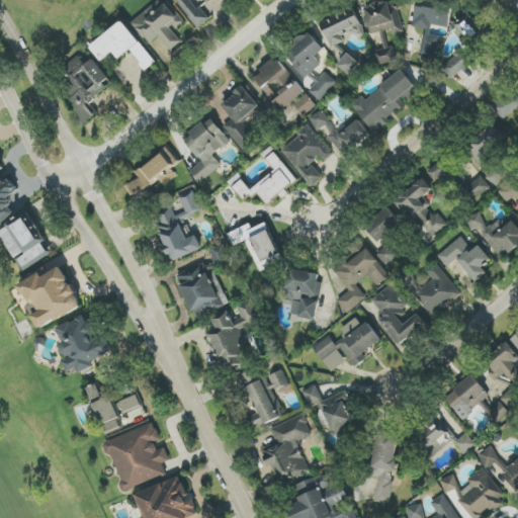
[(161,0),(134,23),(151,44),(160,36),(171,51),(182,40),(174,31),(185,22),(166,0),(161,0)]
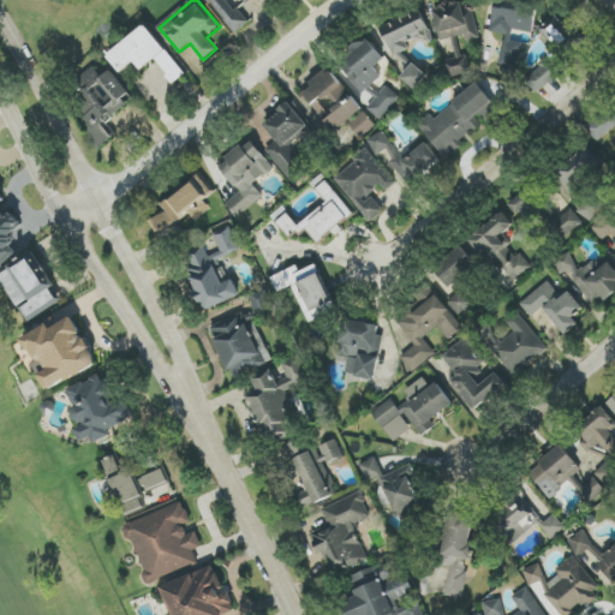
[(209,0),(234,35),(248,25),(230,0),(243,0),(246,4),(250,0),(209,0)]
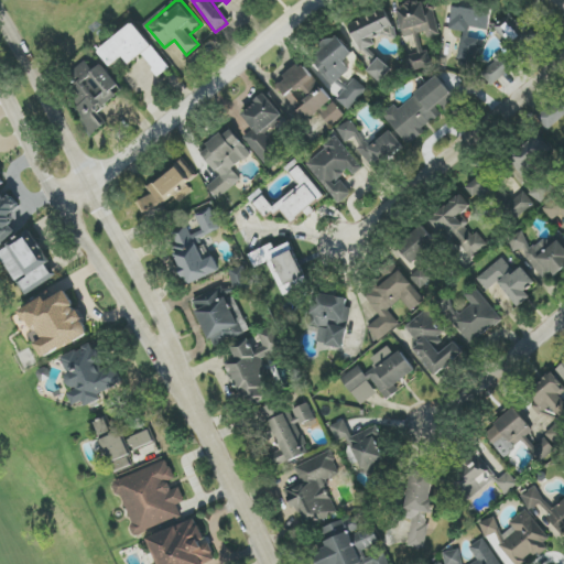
[(432,67),(429,51),(422,52),(420,38),(438,34),(433,1),(400,8),(411,72),(432,67)]
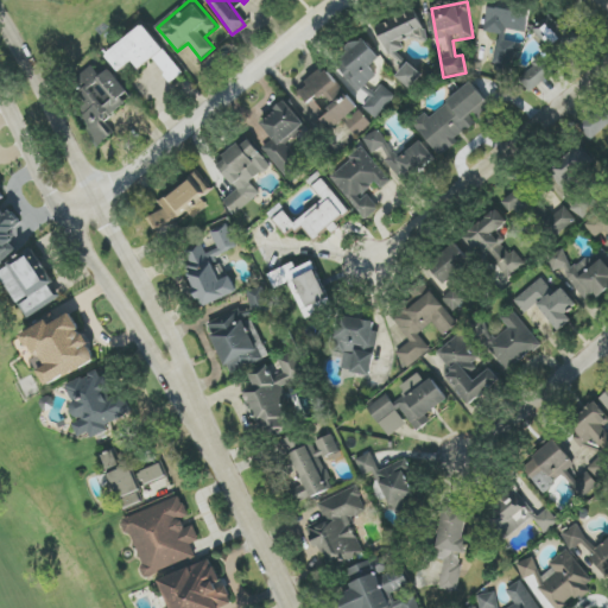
[(494,65),(512,68),(515,43),(506,42),(507,30),(527,32),(530,13),(489,7),(486,33),(499,35),(494,65)]
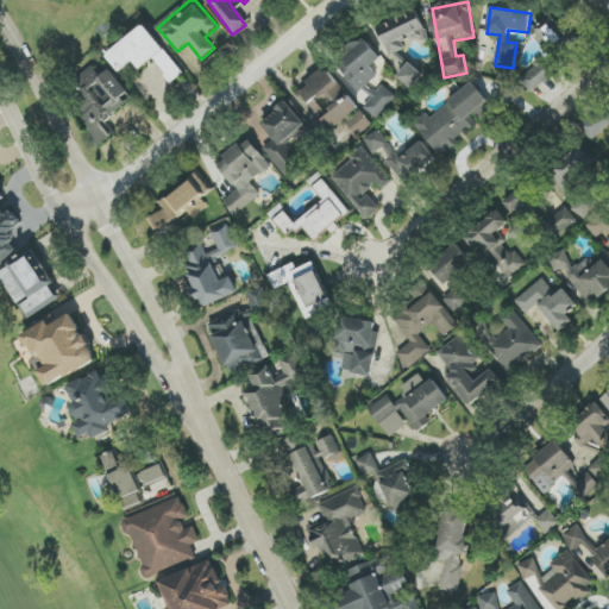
[(428,35),(414,8),(376,29),(391,56),(406,49),(405,48),(428,35)]
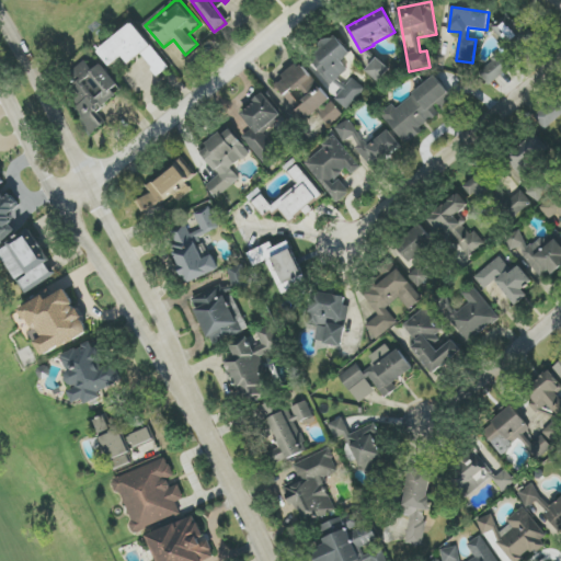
[(510,48),(478,71),(489,86),(525,58),(518,48),(529,41),(510,14),(493,26),(510,48)]
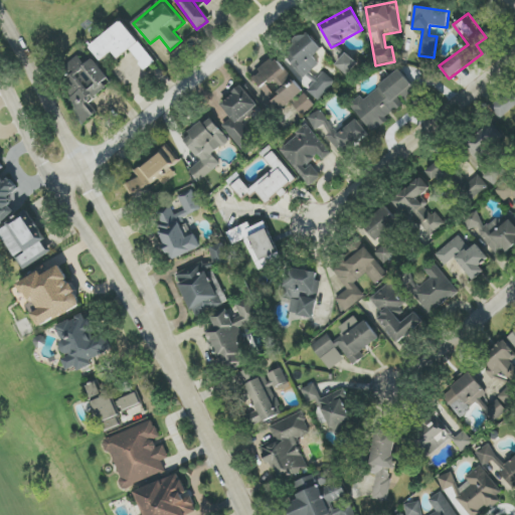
[(155,62),(123,21),(91,46),(102,61),(114,52),(119,59),(130,50),(146,70),(155,62)]
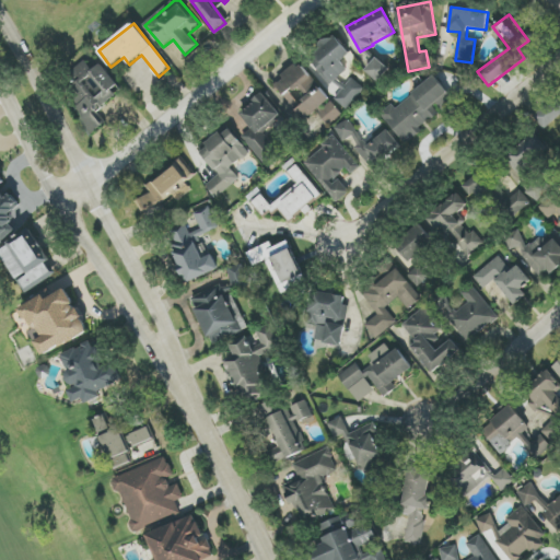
[(348,71),(341,61),(350,55),(336,36),(308,57),(329,85),(348,71)]
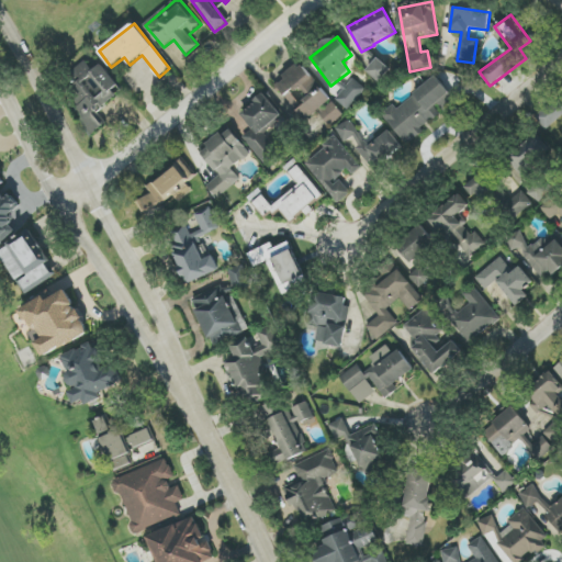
[(380,82),(391,68),(378,58),(367,72),(380,82)]
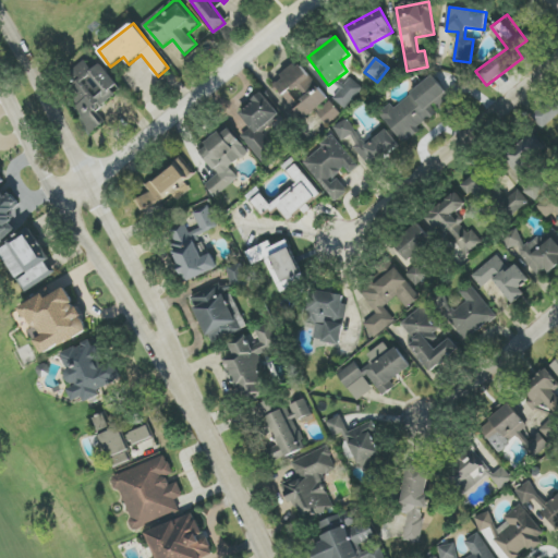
[(101,63),(93,71),(86,62),(71,73),(77,82),(64,92),(94,132),(102,125),(93,112),(122,92),(101,63)]
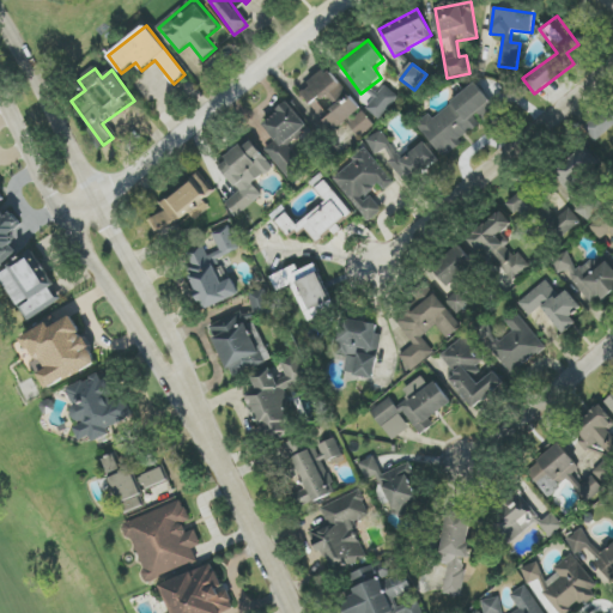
[(331,132),(360,111),(331,68),(301,89),(331,132)]
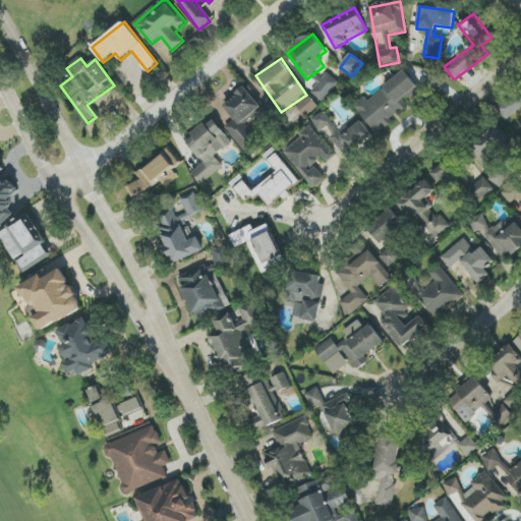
[(377,133),(411,106),(424,96),(405,71),(367,101),(364,98),(354,106),(377,133)]
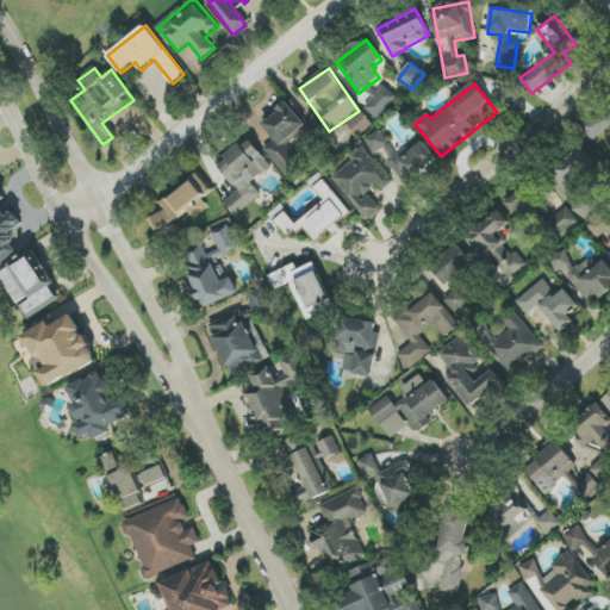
[(377,119),(397,98),(384,86),(365,107),(377,119)]
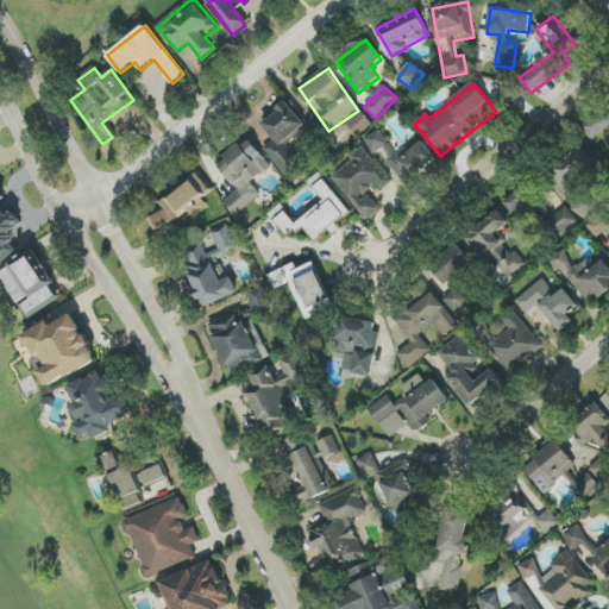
[(284,144),(307,127),(288,101),(261,121),(274,140),(264,148),(289,182),(305,171),(284,144)]
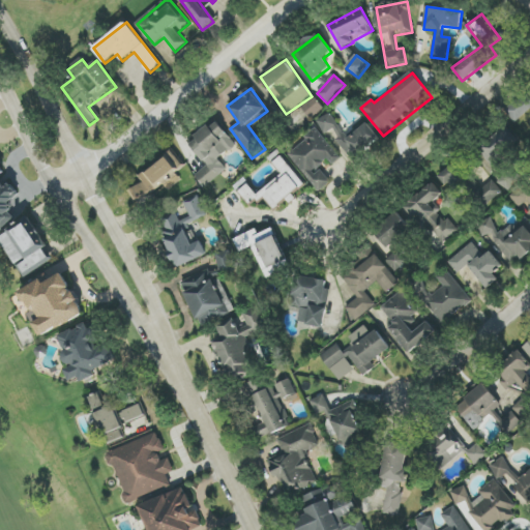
[(529,91),(505,112),(514,123),(529,110),(529,91)]
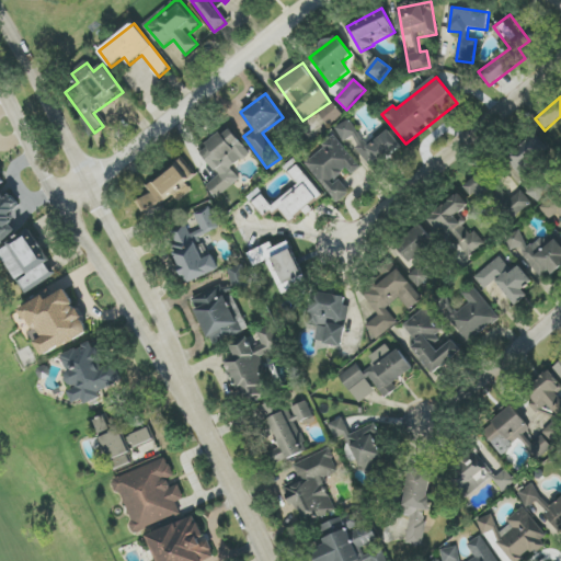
[(343,115),(332,102),(319,114),(330,126),(343,115)]
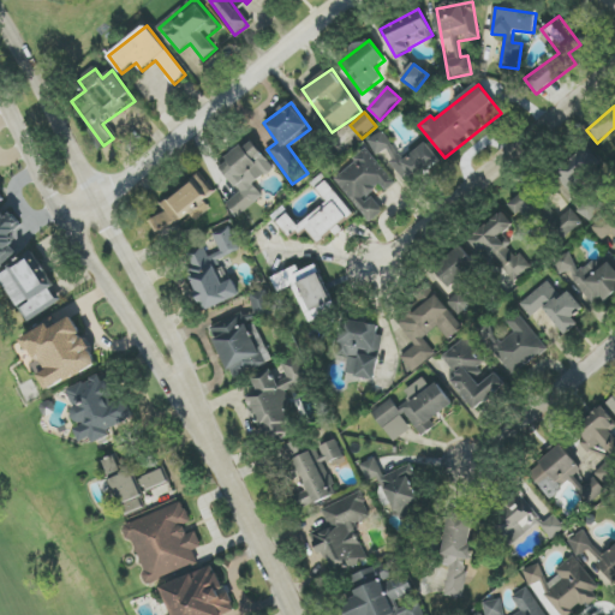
[(374,137),(402,187),(441,166),(428,143),(400,159),(383,131),(374,137)]
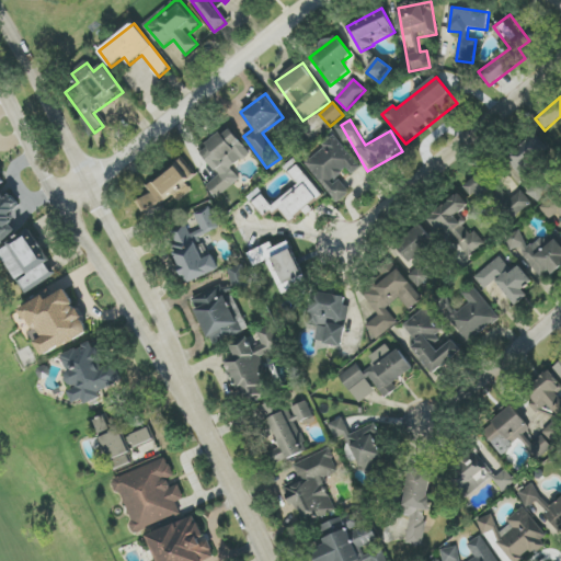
[(199,150),(219,175),(206,185),(217,198),(240,180),(231,169),(250,155),(228,127),(199,150)]
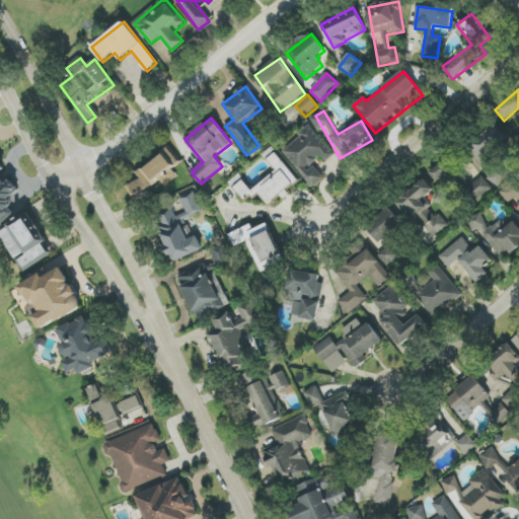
[(482,160),(506,139),(493,126),(469,147),(482,160)]
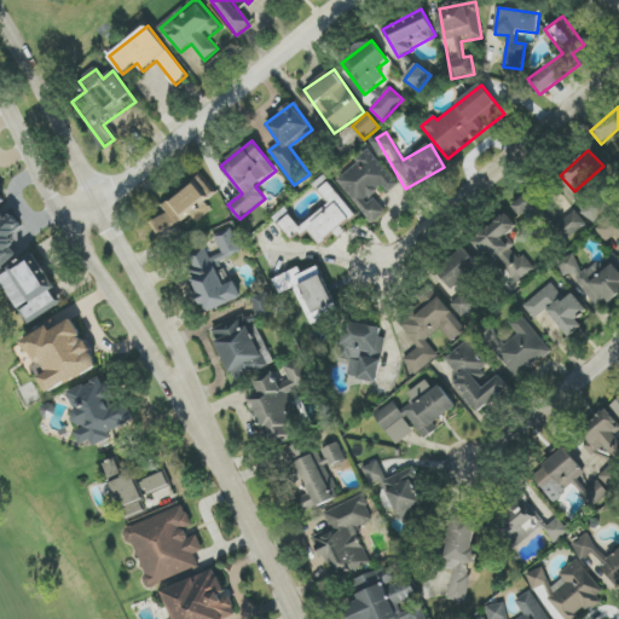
[(398,184),(369,151),(336,180),(374,224),(387,213),(372,196),(383,187),(388,194),(398,184)]
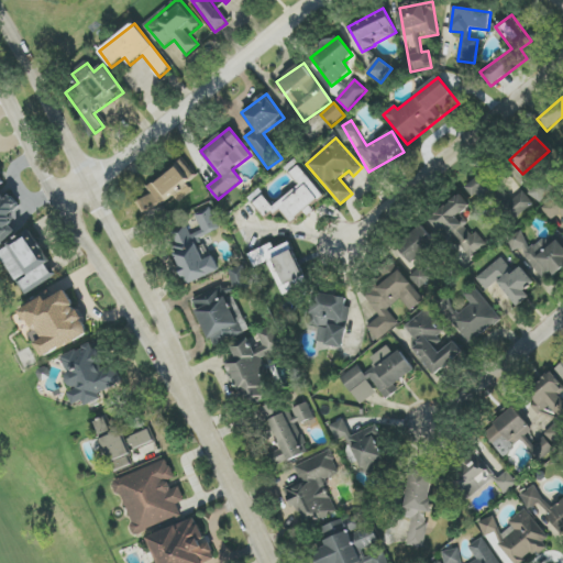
[(138,203),(145,214),(174,195),(179,202),(192,192),(186,184),(195,177),(184,162),(148,187),(152,194),(138,203)]
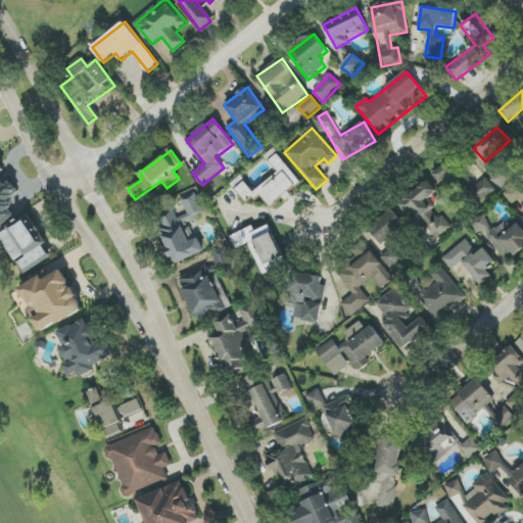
[(253,192),(244,180),(235,187),(248,204),(260,194),(271,206),(286,194),(301,183),(278,154),(270,160),(279,173),(253,192)]
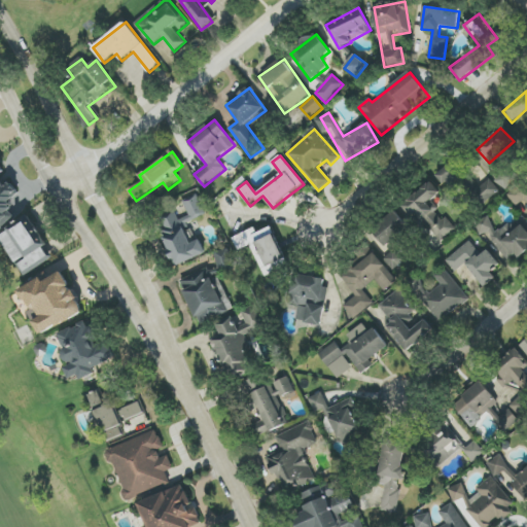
[(436,175),(451,190),(465,177),(452,162),(436,175)]
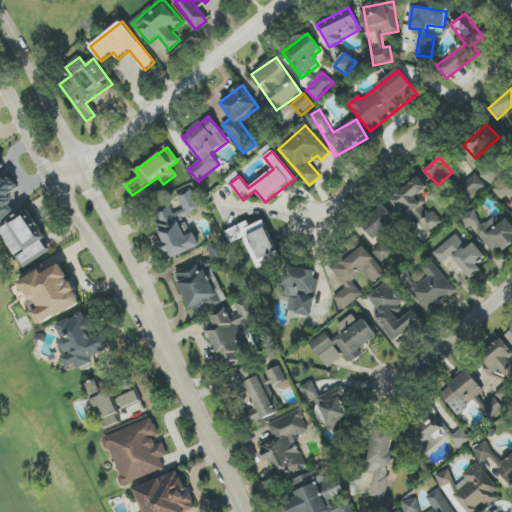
[(0,216),(15,202),(9,196),(20,186),(6,171),(9,168),(0,159),(0,216)]
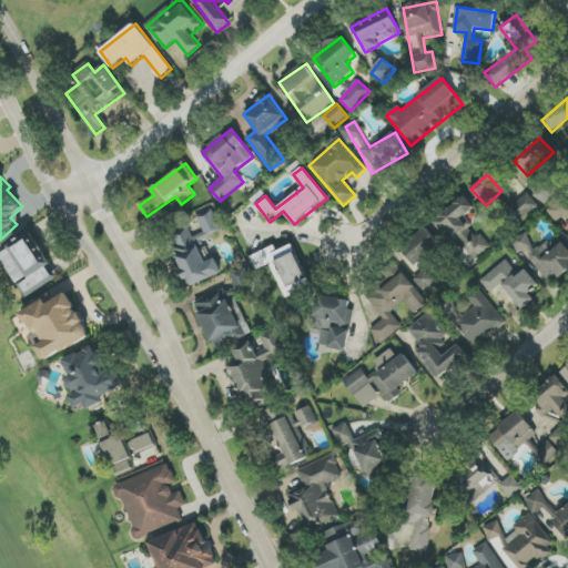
[(545,205),(556,192),(544,182),(533,195),(545,205)]
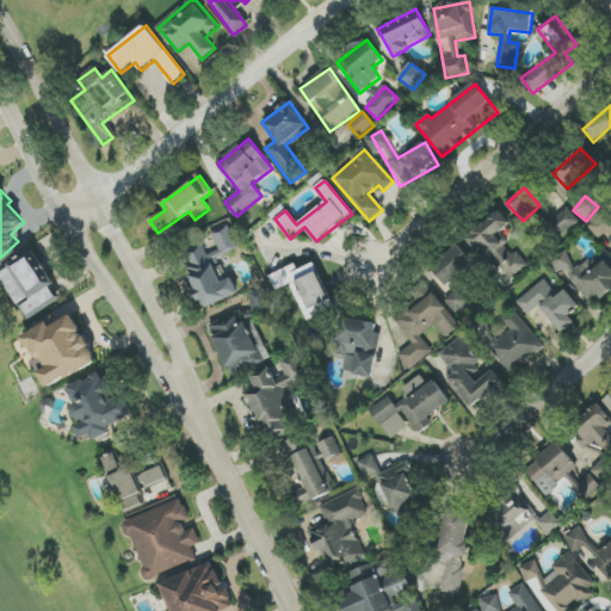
[(563,235),(580,221),(568,208),(551,222),(563,235)]
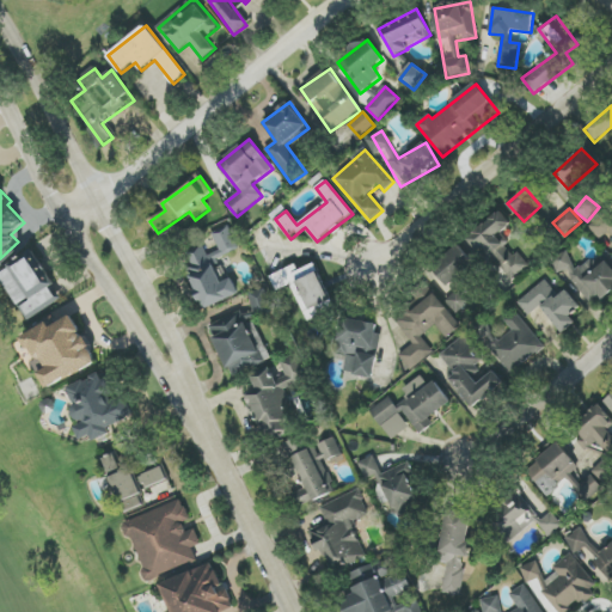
[(467,237),(506,286),(530,267),(518,252),(513,257),(497,237),(512,225),(501,210),(467,237)]
